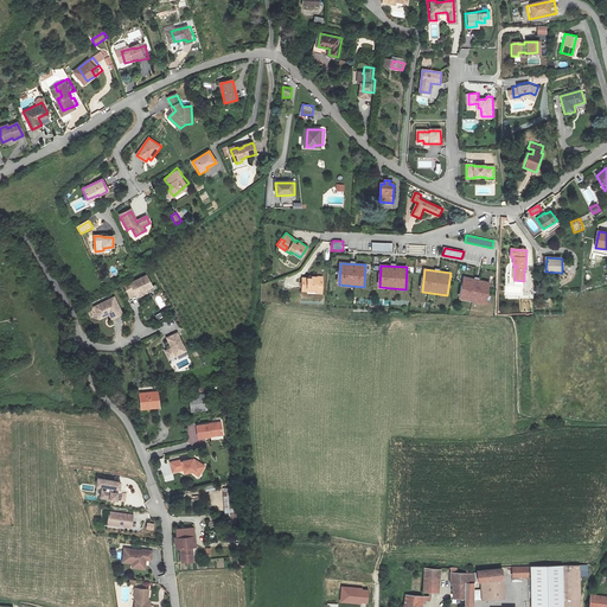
[(302,288),(308,288),(308,286),(317,287),(317,289),(317,292),(323,292),(324,276),(313,275),(313,276),(304,275),(302,288)]
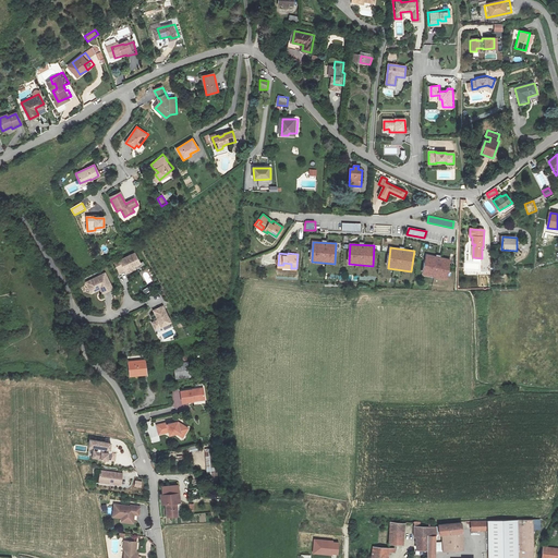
[(135,254),(114,263),(119,274),(124,271),(125,274),(134,269),(133,267),(140,264),(135,254)]
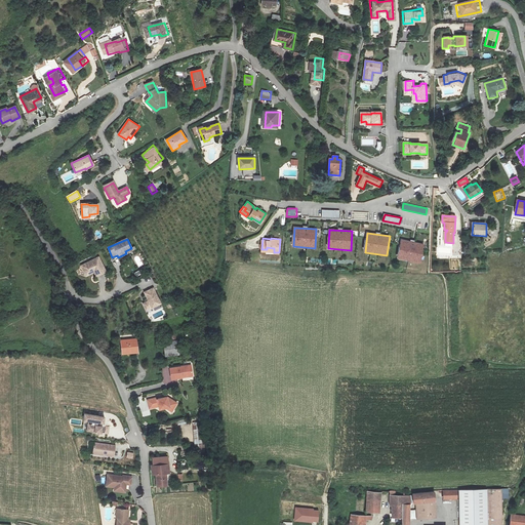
[(402,239),(398,258),(419,263),(423,244),(402,239)]
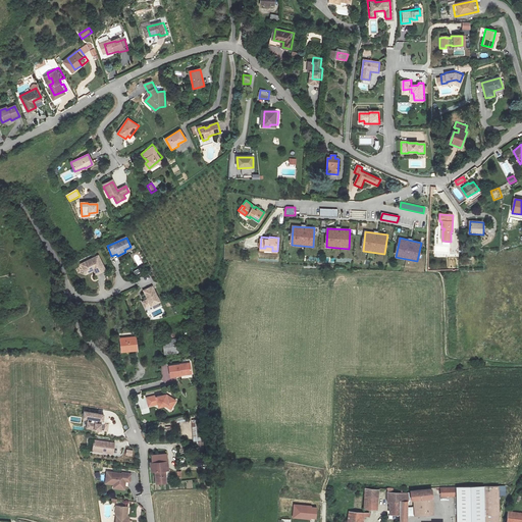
[(98,256),(81,264),(84,270),(88,273),(94,270),(96,274),(105,269),(98,256)]
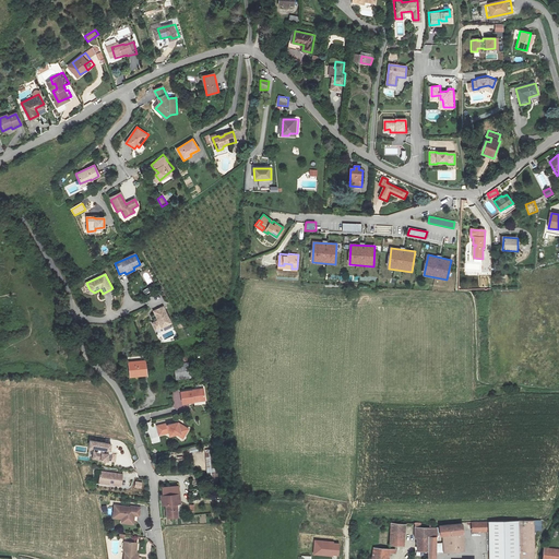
[(163,308),(154,312),(158,323),(156,324),(158,330),(170,323),(163,308)]
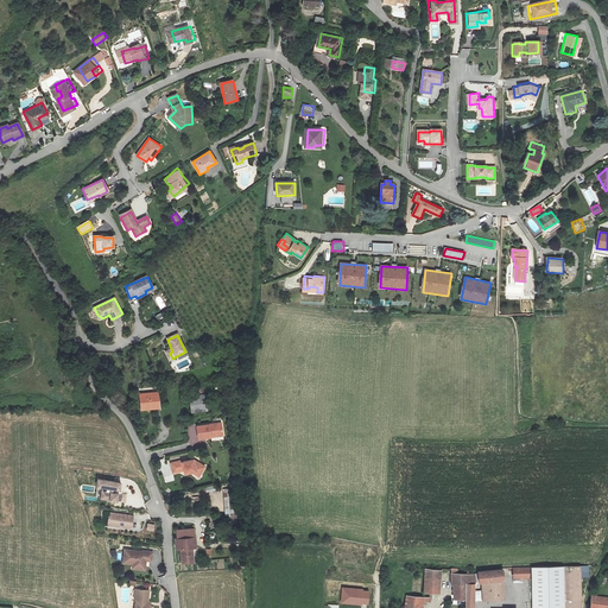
[(140,394),(143,410),(162,409),(159,392),(140,394)]
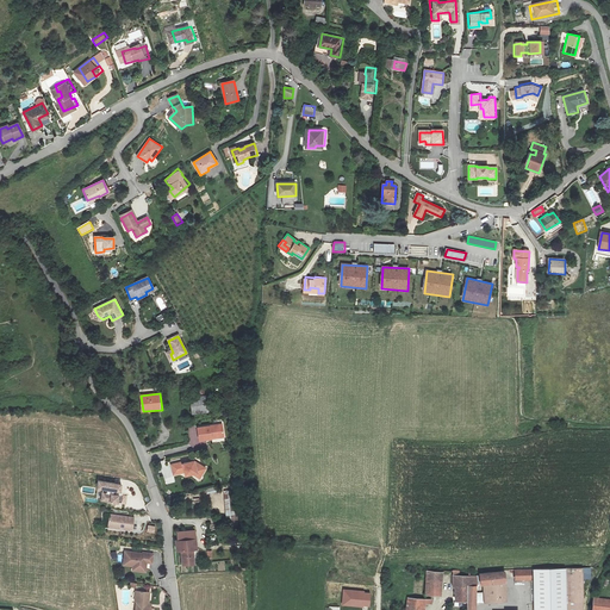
[(211,394),(190,398),(192,415),(213,411),(211,394)]
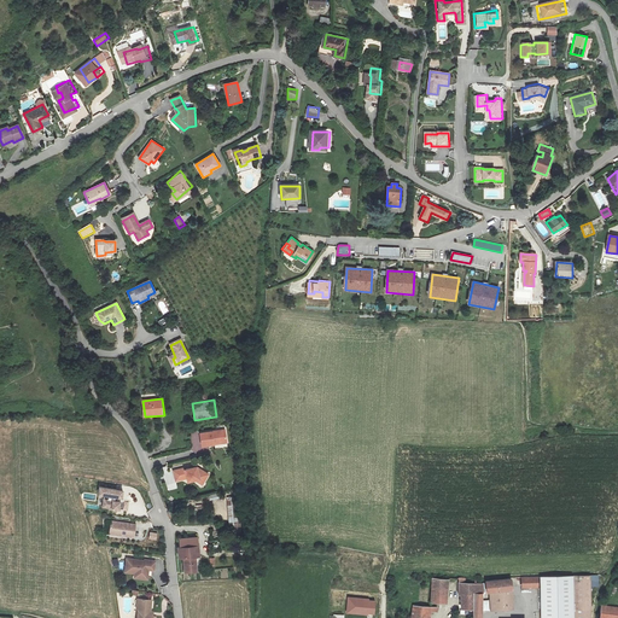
[(227,443),(225,429),(199,432),(200,447),(227,443)]
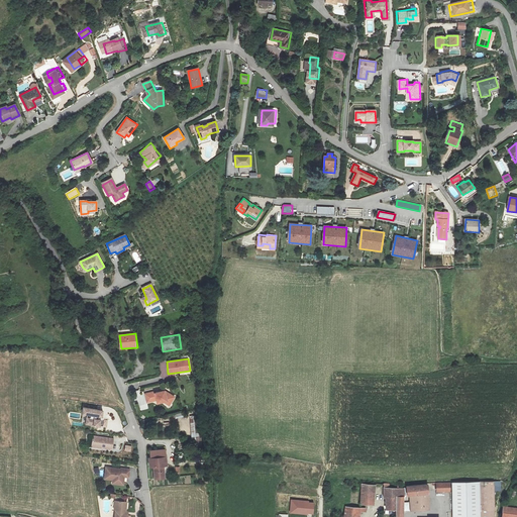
[(170,405),(175,397),(170,394),(166,395),(165,391),(156,394),(156,393),(145,396),(148,404),(158,401),(159,404),(164,402),(170,405)]
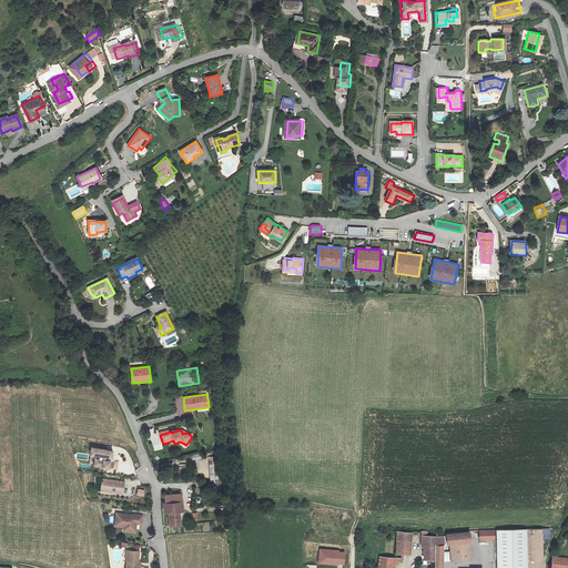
[(114,449),(93,446),(91,464),(119,467),(120,460),(112,459),(110,459),(110,455),(113,456),(114,449)]
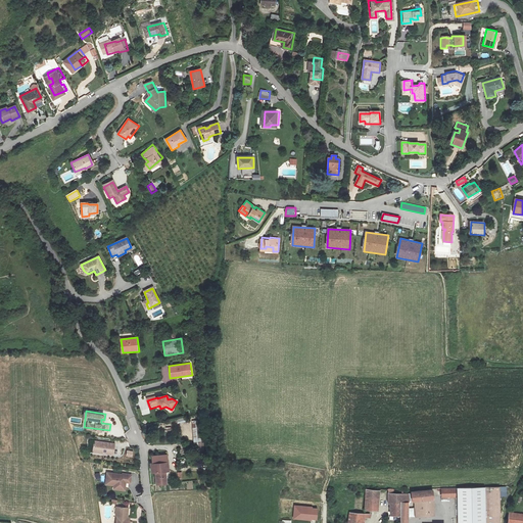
[(201,420),(192,421),(194,446),(203,446),(201,420)]
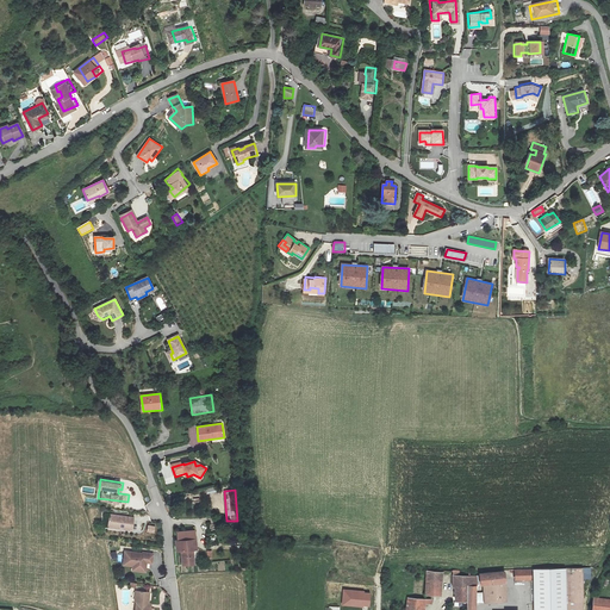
[(134,517),(110,515),(107,528),(132,530),(134,517)]
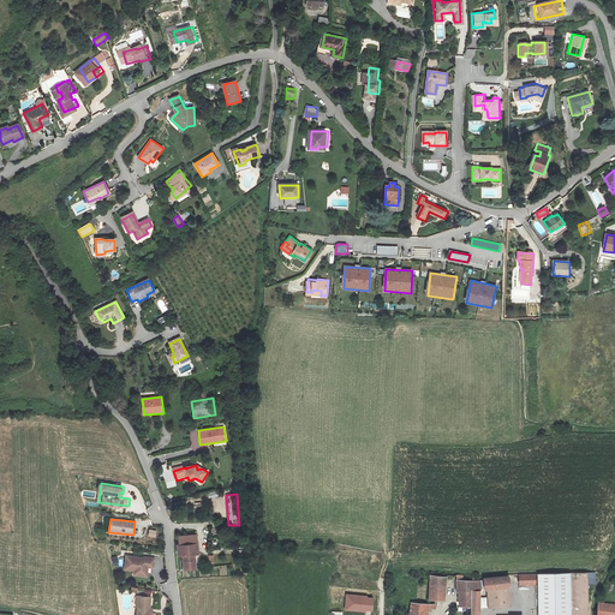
[(178,547),(179,556),(183,556),(184,571),(196,569),(195,556),(199,555),(197,535),(179,537),(180,547),(178,547)]
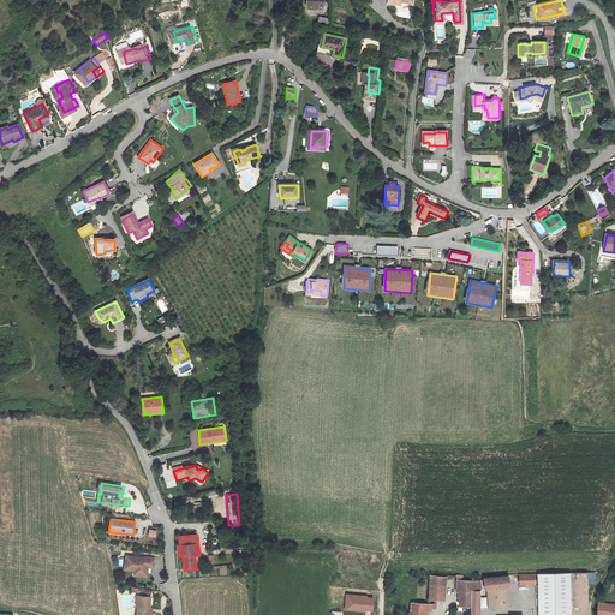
[(147,556),(129,555),(127,568),(137,569),(143,569),(143,574),(150,575),(151,566),(156,566),(157,557),(147,556)]
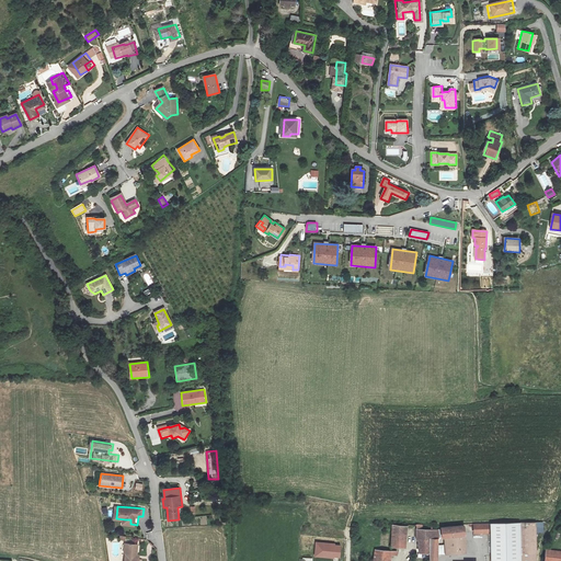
[(491,524),(491,560),(536,560),(537,534),(544,534),(544,523),(536,523),(491,524)]
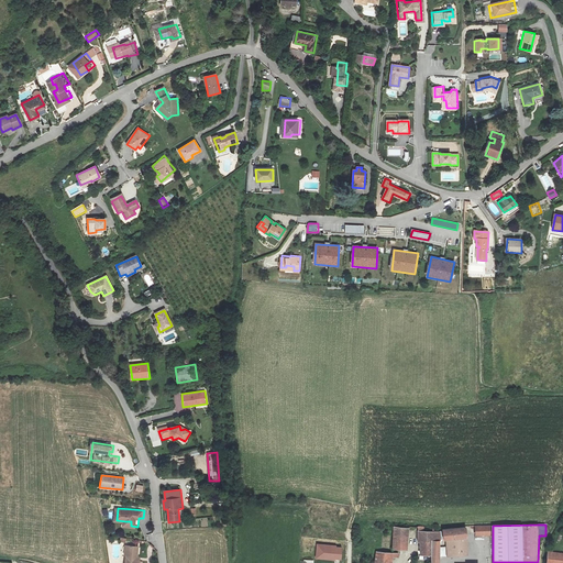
[(490,536),(490,526),(482,526),(475,526),(475,537),(490,536)]
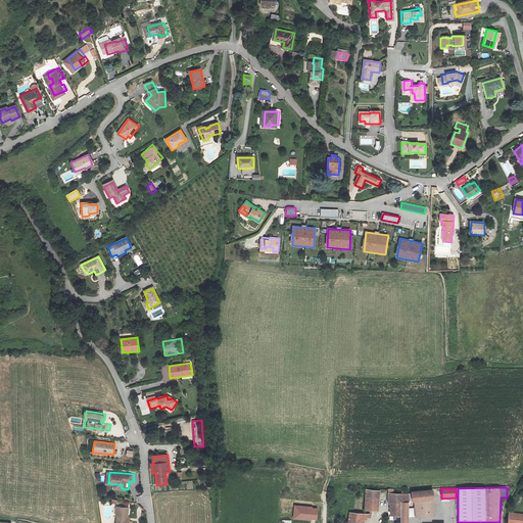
[(391,516),(401,516),(401,504),(409,503),(409,494),(393,493),(393,489),(388,489),(387,505),(390,505),(391,516)]
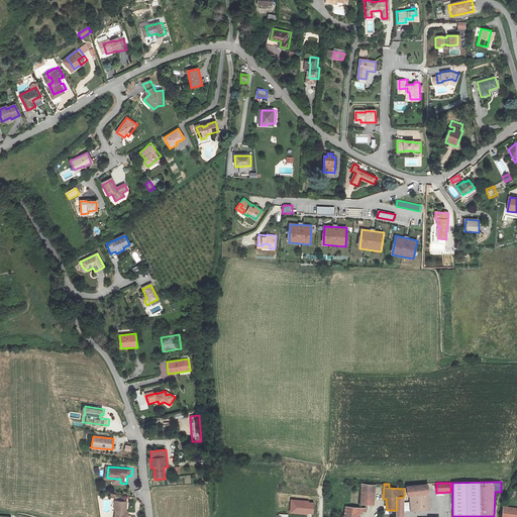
[(376,486),(363,485),(360,505),(374,506),(376,486)]
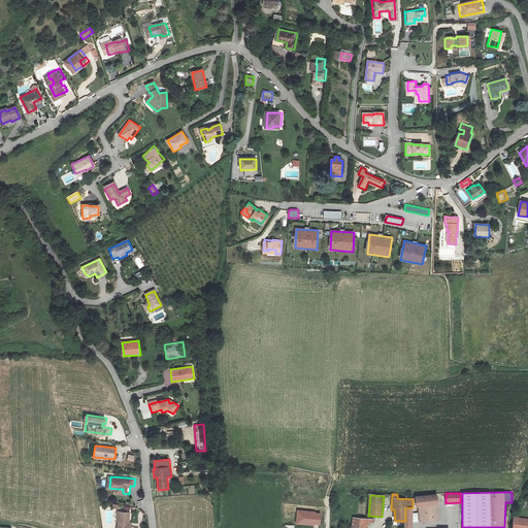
[(436,495),(415,496),(416,505),(419,505),(419,522),(438,522),(436,506),(436,495)]
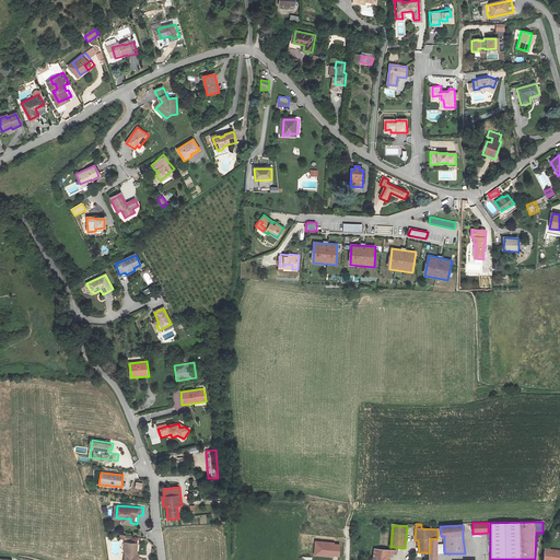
[(430,539),(430,552),(430,559),(438,559),(439,547),(438,538),(430,539)]
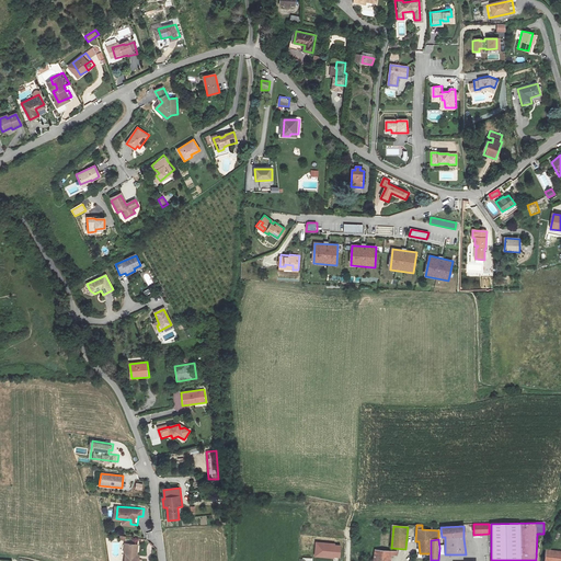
[(340,547),(333,546),(333,545),(317,544),(316,557),(333,558),(333,557),(340,557),(340,547)]
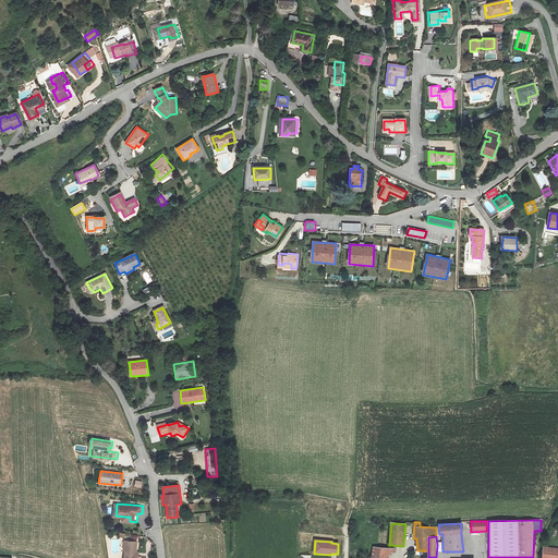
[(140,542),(129,542),(128,557),(143,557),(144,556),(138,556),(140,542)]
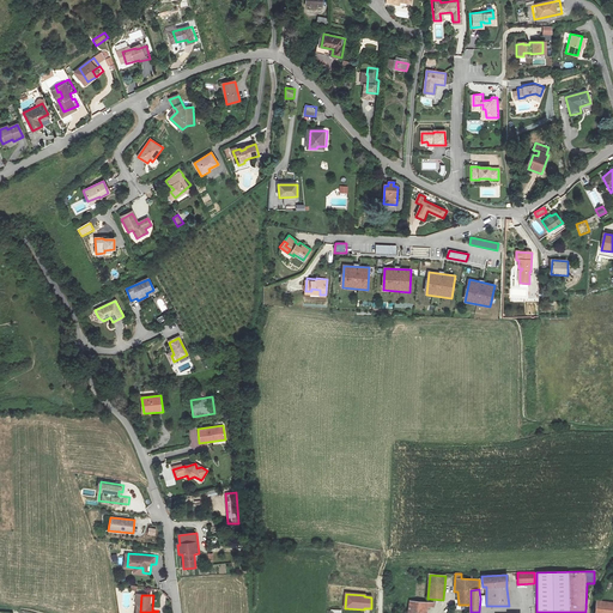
[(612,612),(612,602),(596,601),(594,612),(612,612)]
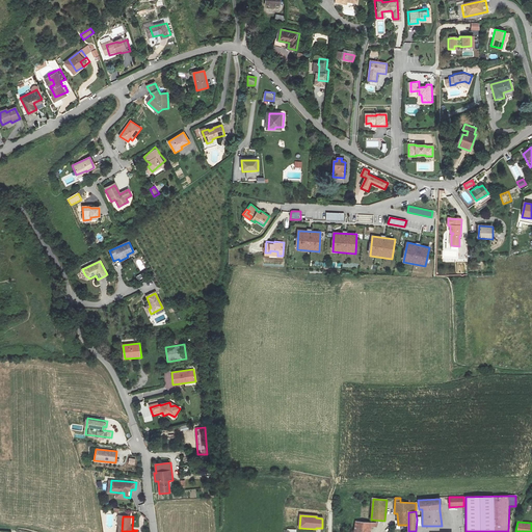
[(353,531),(370,531),(371,527),(376,527),(376,524),(364,523),(355,523),(353,531)]
